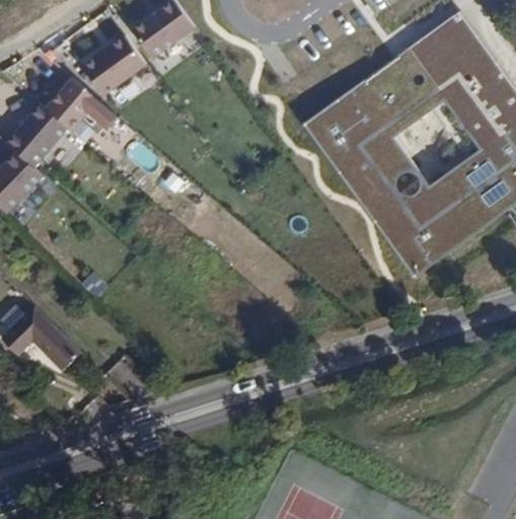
[(150,58),(193,25),(172,0),(167,0),(130,29),(150,58)]
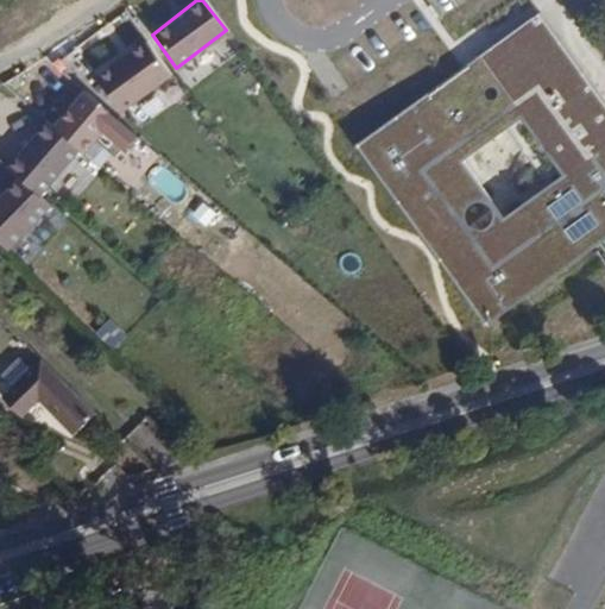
[(604,102),(537,11),(353,146),(485,325),(604,237),(604,102)]
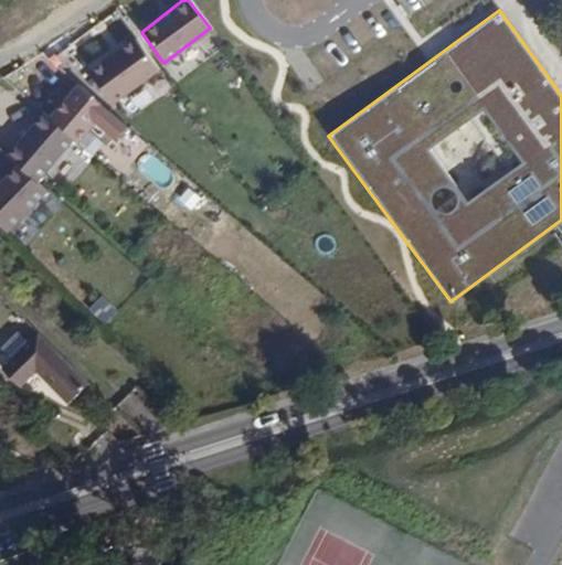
[(123,94),(158,66),(135,35),(87,70),(112,102),(123,94)]
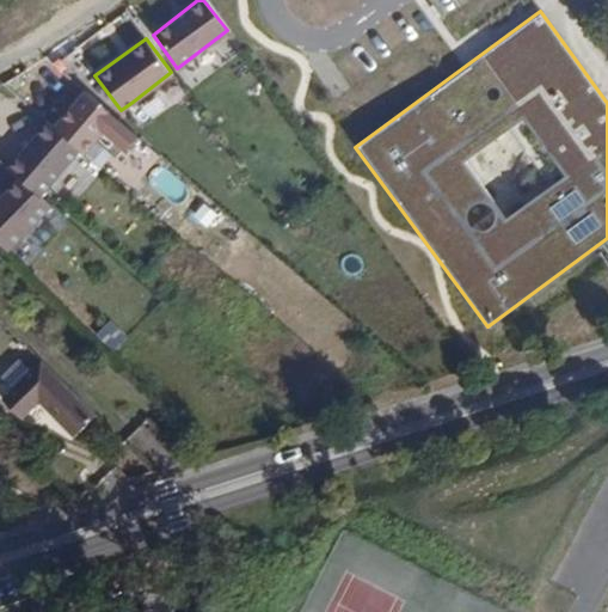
[(135,136),(83,90),(50,127),(74,147),(81,153),(83,155),(102,134),(122,152),(135,136)]
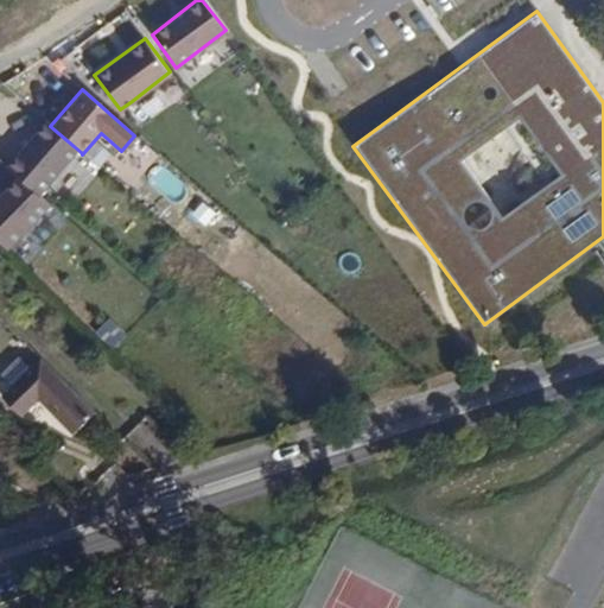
[(81,152),(74,146),(50,126),(40,116),(0,163),(13,173),(40,197),(81,152)]
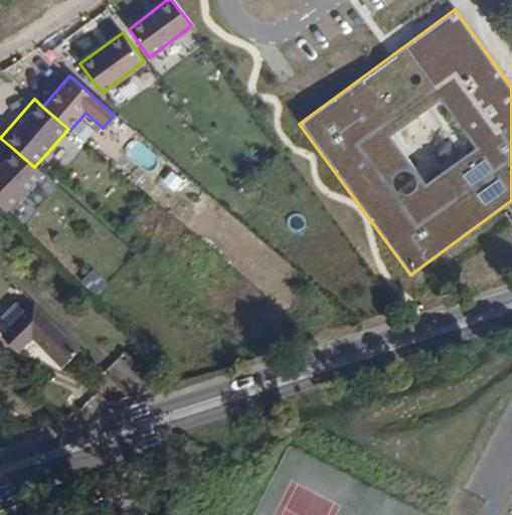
[(34,167),(11,147),(0,160),(0,203),(10,212),(42,174),(34,167)]
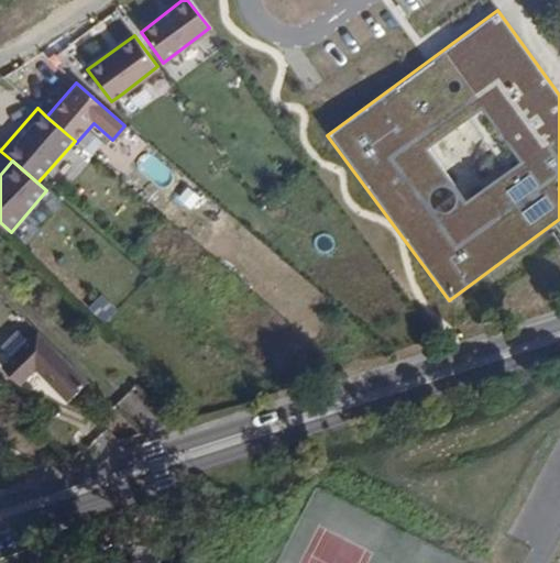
[(85,387),(32,338),(0,371),(0,383),(12,395),(29,376),(64,409),(85,387)]
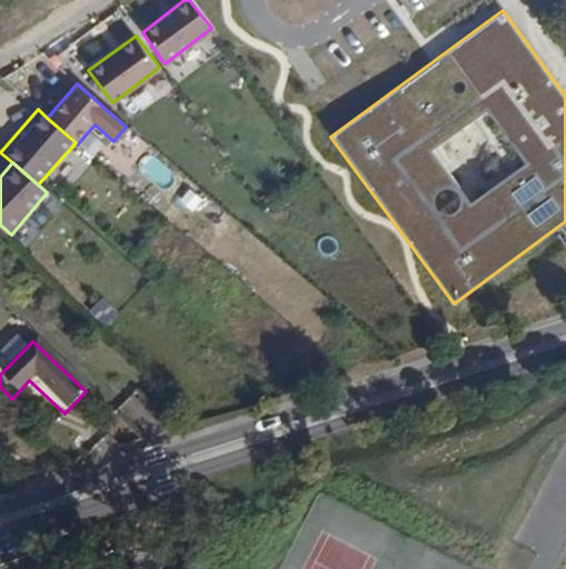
[(154,549),(152,545),(147,541),(141,542),(137,547),(137,553),(141,558),(148,558),(152,553),(154,549)]
